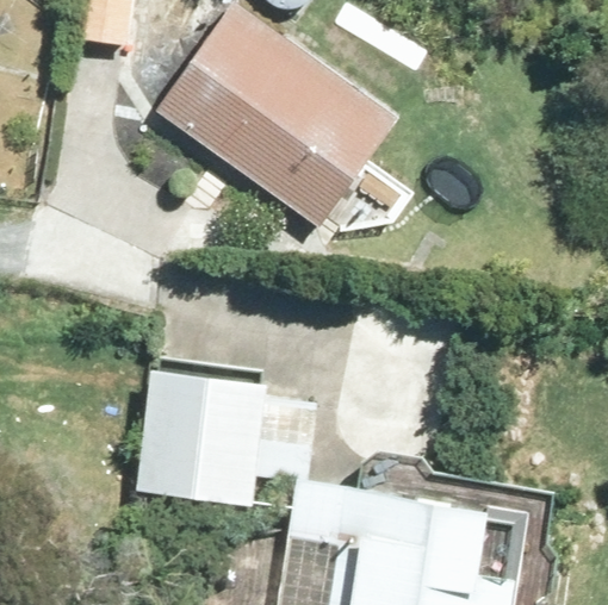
[(80,0),(75,39),(129,45),(135,0),(80,0)]
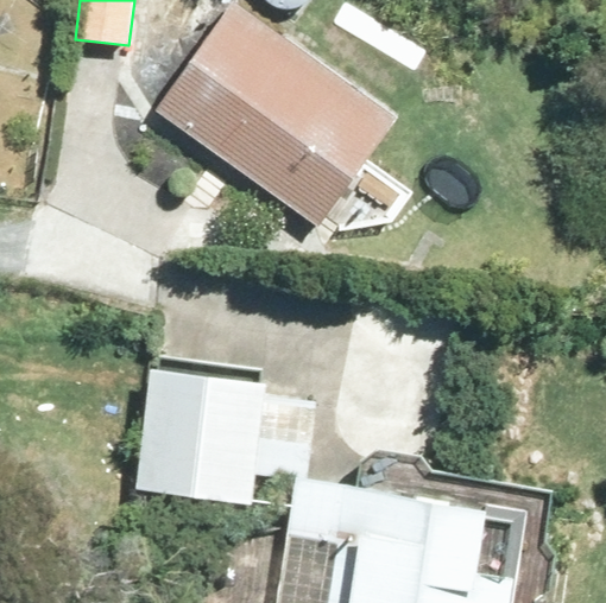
[(401,113),(239,0),(238,0),(158,114),(320,228),(334,207),(378,237),(405,200),(361,169),(401,113)]
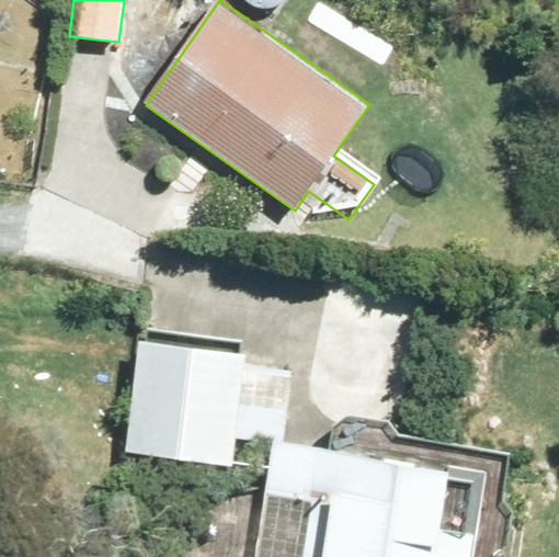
[(444,364),(451,304),(400,300),(394,359),(444,364)]
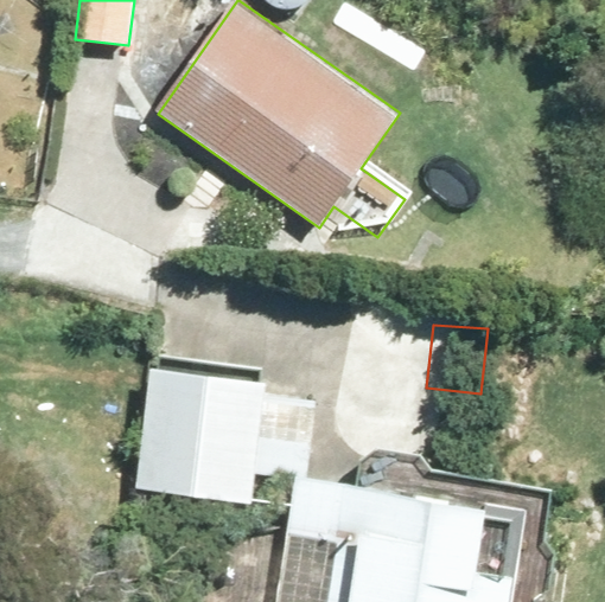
[(134,488),(253,504),(267,379),(150,366),(134,488)]
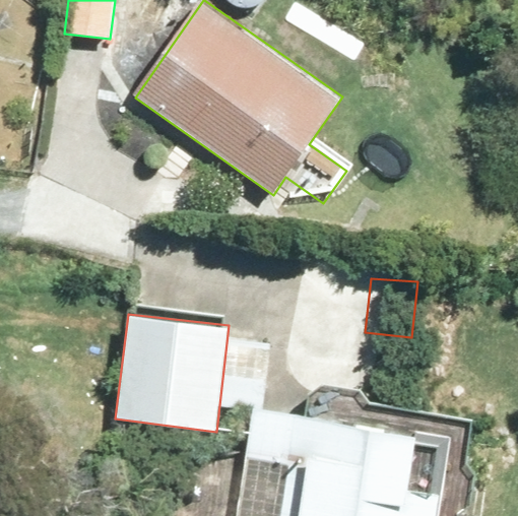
[(415,374),(418,340),(357,333),(353,368),(415,374)]
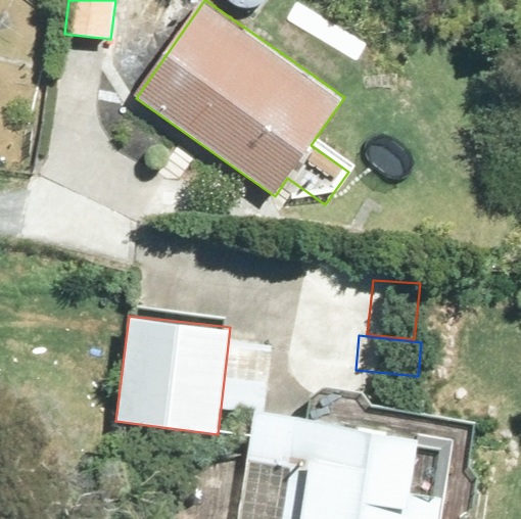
[(441,518),(455,438),(257,405),(249,459),(303,466),(296,518),(441,518)]
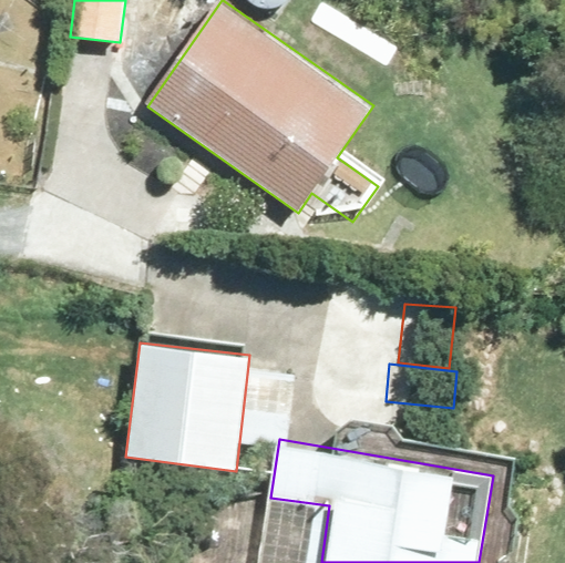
All buildings are outlined.
